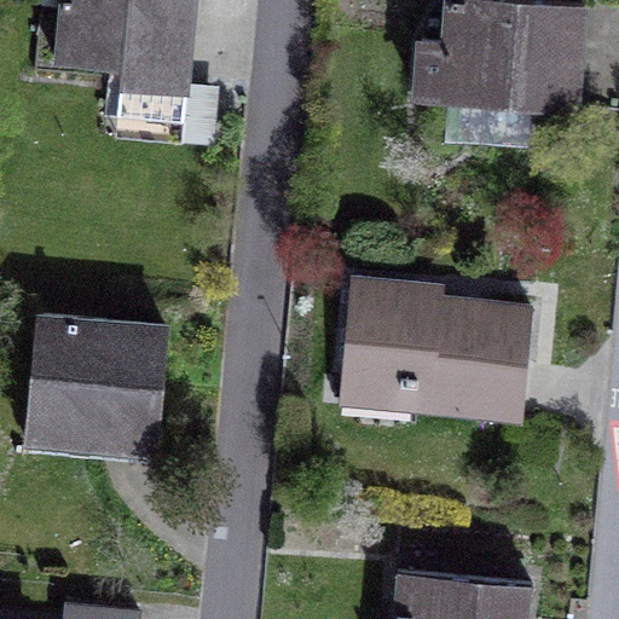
[(119,119),(185,125),(189,84),(196,0),(62,0),(57,58),(123,64),(119,119)]
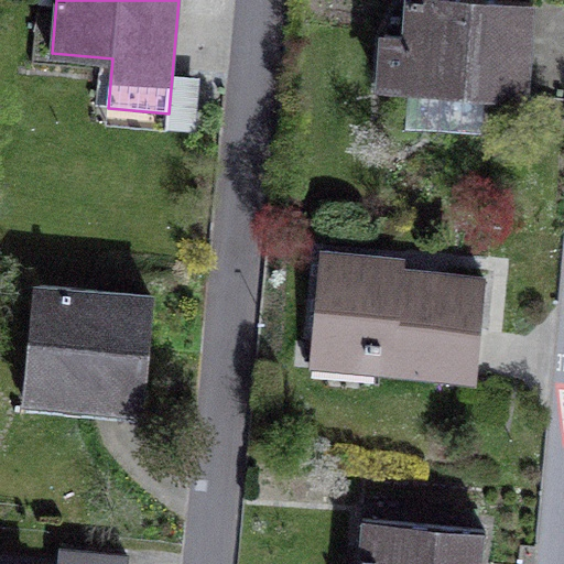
[(386,36),(381,86),(409,88),(487,95),(524,97),(532,4),(474,0),(410,0),(408,38),(386,36)]
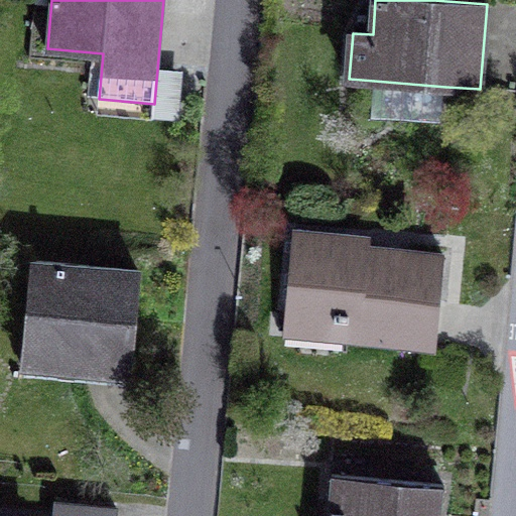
[(98,109),(179,116),(183,72),(157,70),(154,104),(99,99),(98,109)]
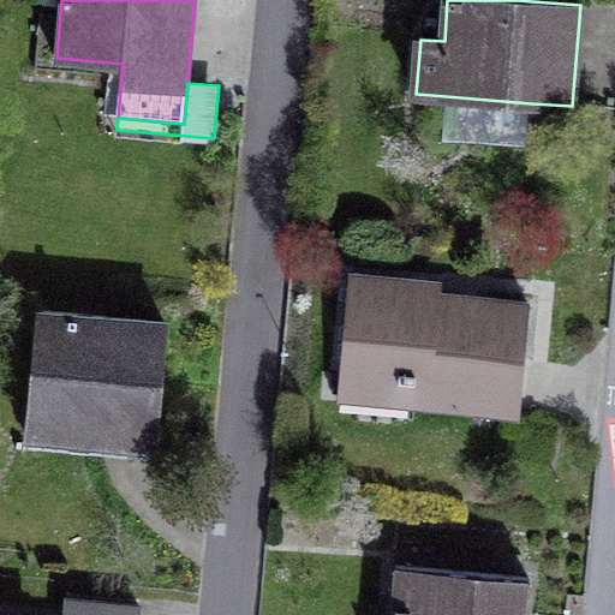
[(442,138),(527,145),(531,103),(446,96),(442,138)]
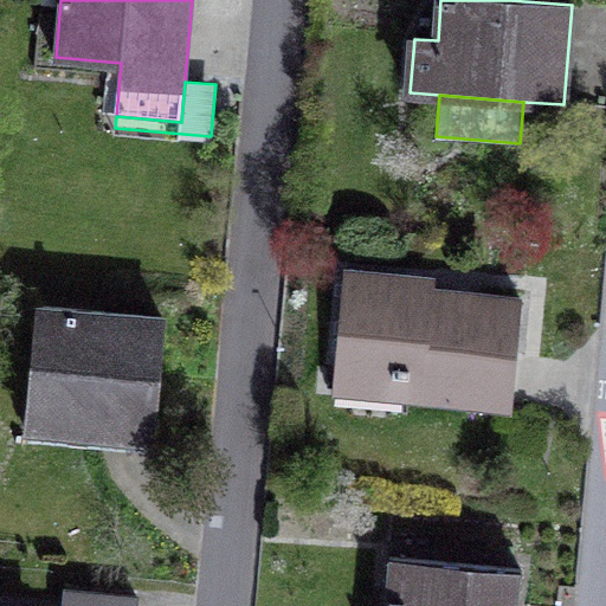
[(404,398),(511,408),(522,301),(433,292),(434,282),(346,274),(336,373),(406,380),(404,398)]
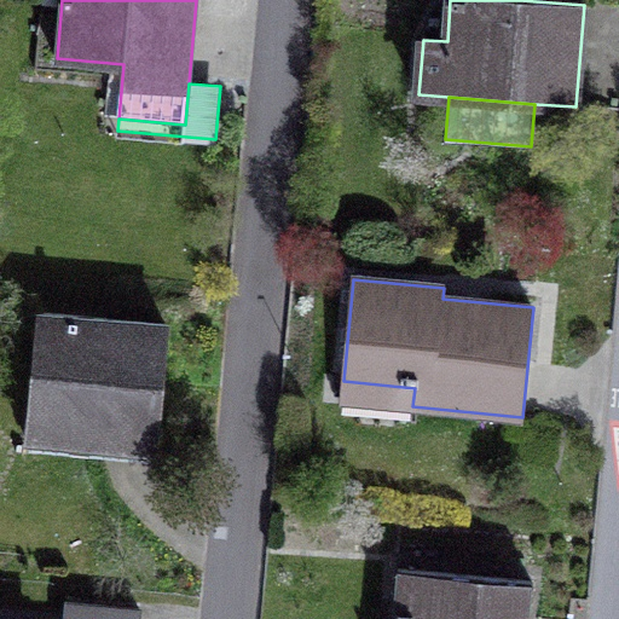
[(41,314),(30,428),(155,440),(166,325),(41,314)]
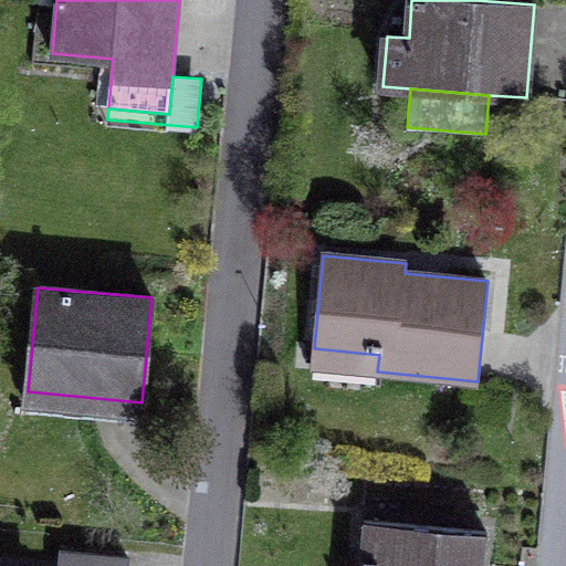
[(312,365),(377,371),(379,355),(314,348),(312,365)]
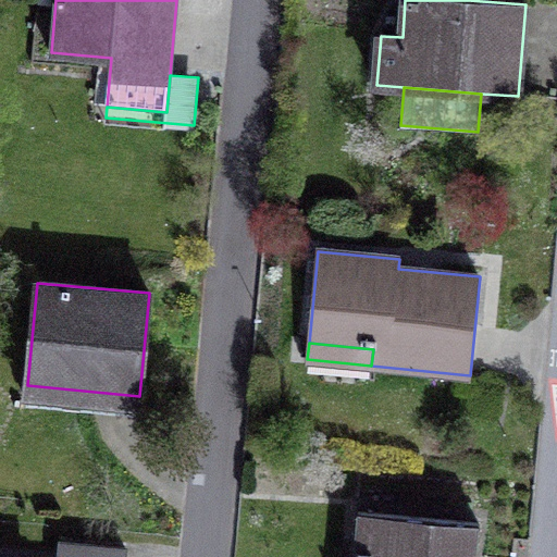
[(138,416),(139,396),(27,385),(25,405),(138,416)]
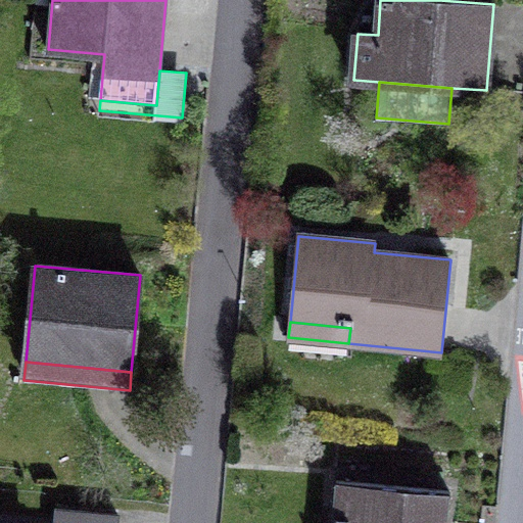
[(332,522),(445,522),(448,491),(337,481),(332,522)]
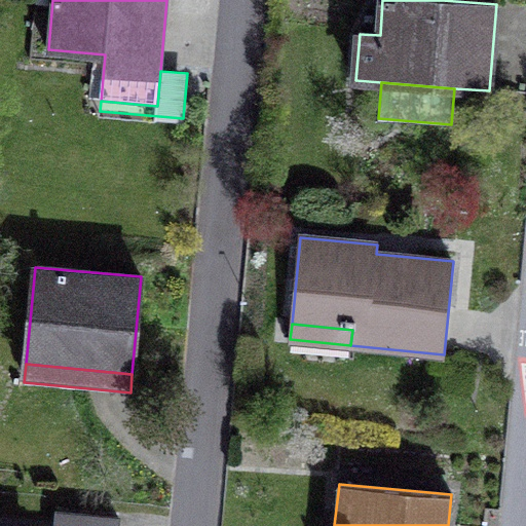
[(55,525),(117,525),(118,519),(57,514),(55,525)]
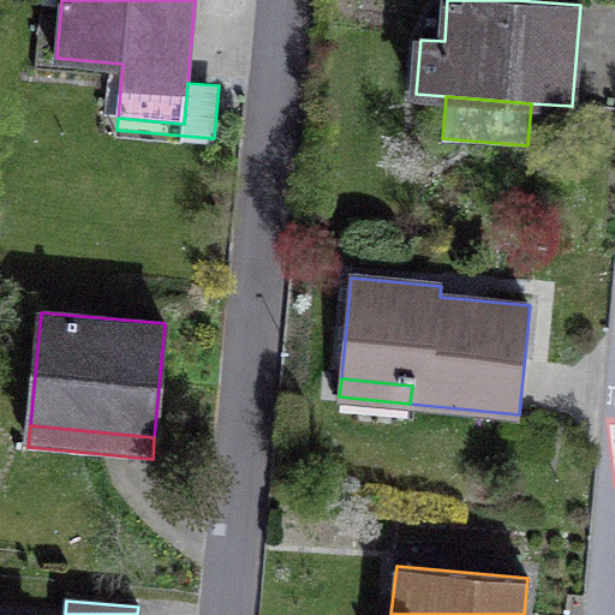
All buildings are outlined.
